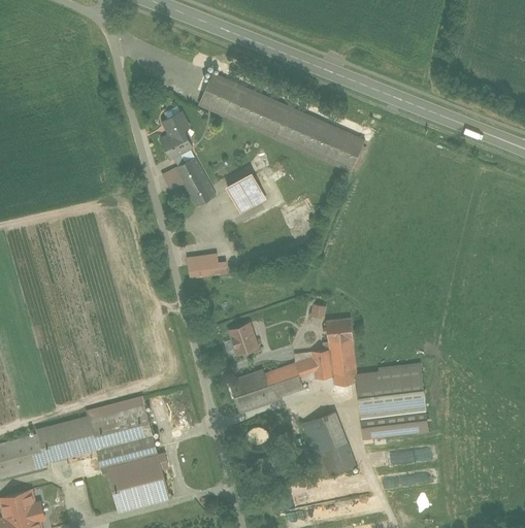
[(363,138),(209,72),(195,105),(350,171),(363,138)]
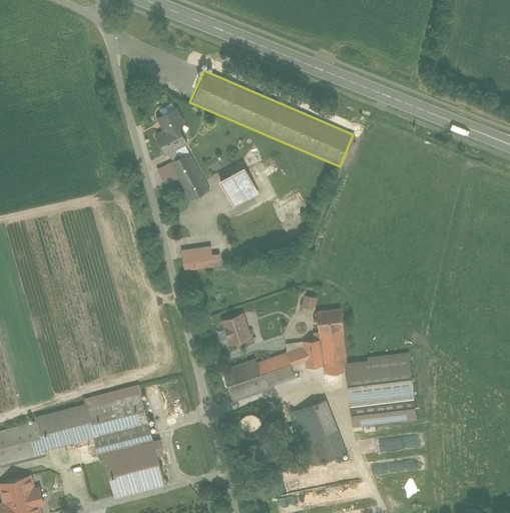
[(187,141),(171,110),(156,118),(163,130),(154,134),(164,153),(187,141)]
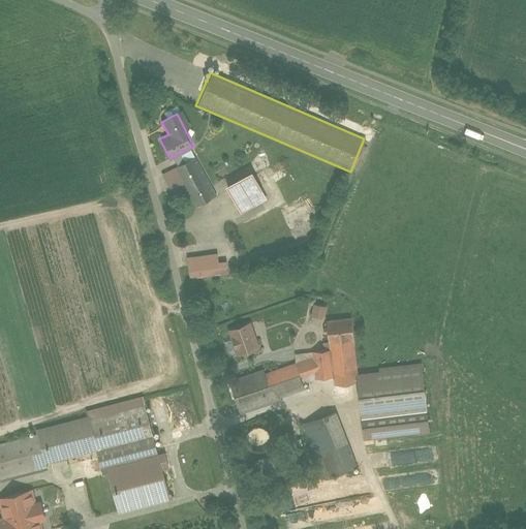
[(213,196),(192,158),(161,174),(171,191),(182,185),(193,207),(213,196)]
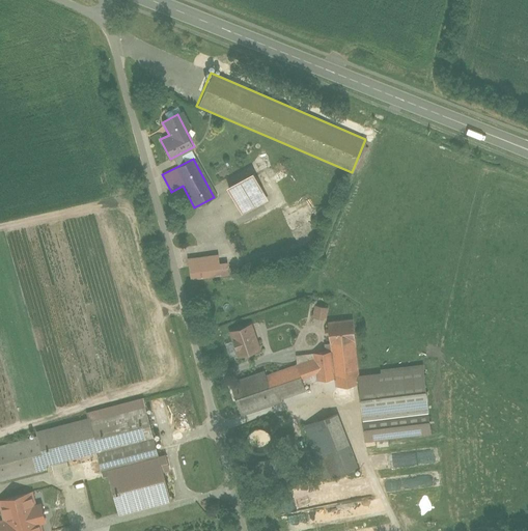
[(259,173),(230,188),(244,214),(273,199),(259,173)]
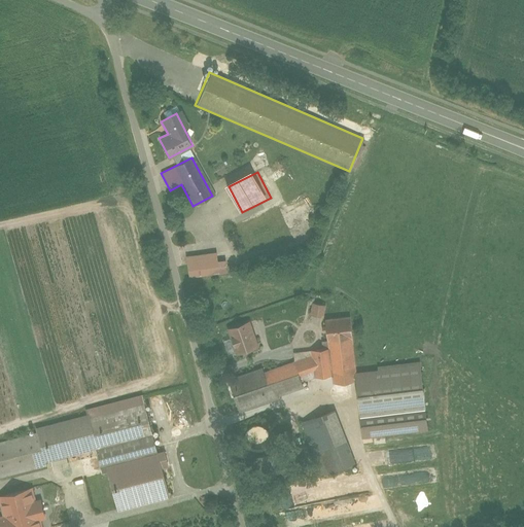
[(216,253),(184,257),(187,279),(219,274),(216,253)]
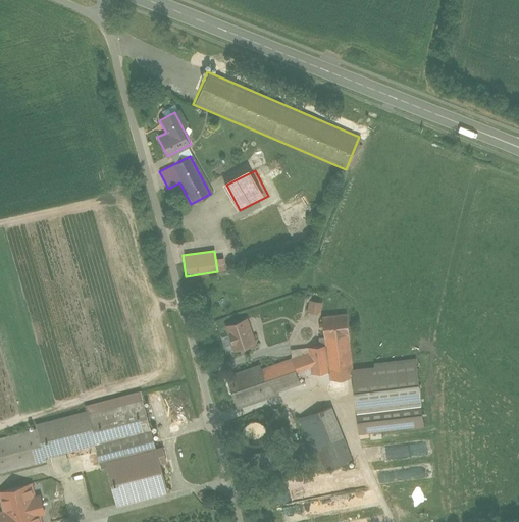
[(323,302),(312,299),(309,311),(320,313),(323,302)]
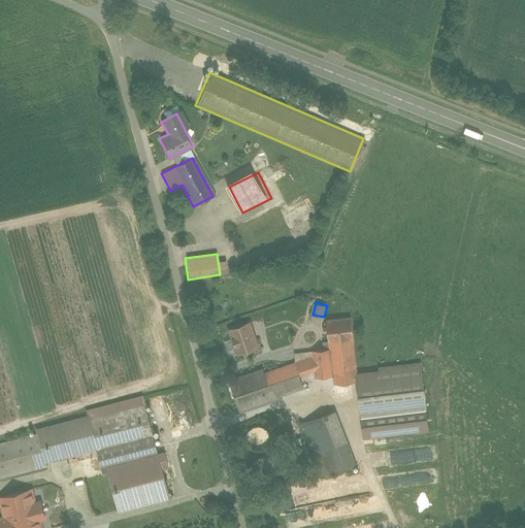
[(298,376),(313,371),(314,380),(333,377),(334,387),(356,384),(355,374),(348,318),(324,321),(327,350),(310,352),(310,356),(266,371),(275,398),(302,388),(298,376)]
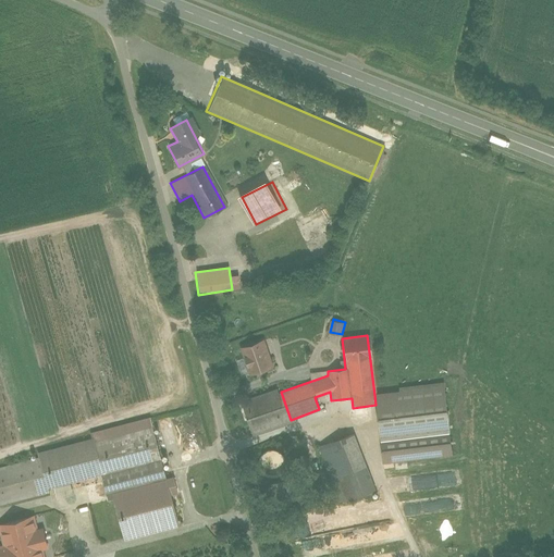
[(266,339),(242,347),(253,375),(275,368),(266,339)]
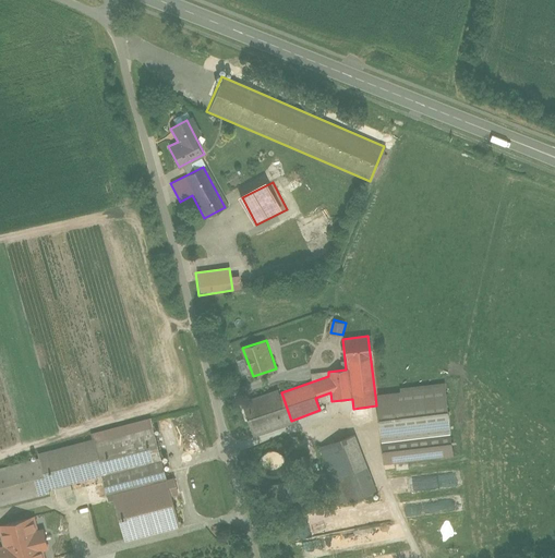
[(453,456),(443,386),(375,396),(376,405),(384,465),(453,456)]
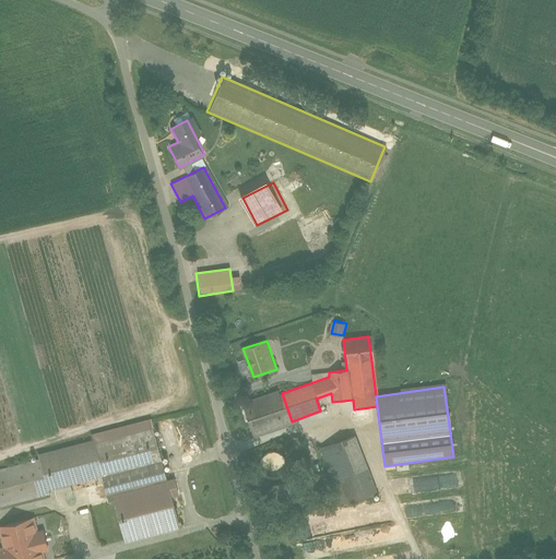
[(256,433),(292,421),(282,393),(281,390),(245,402),(256,433)]
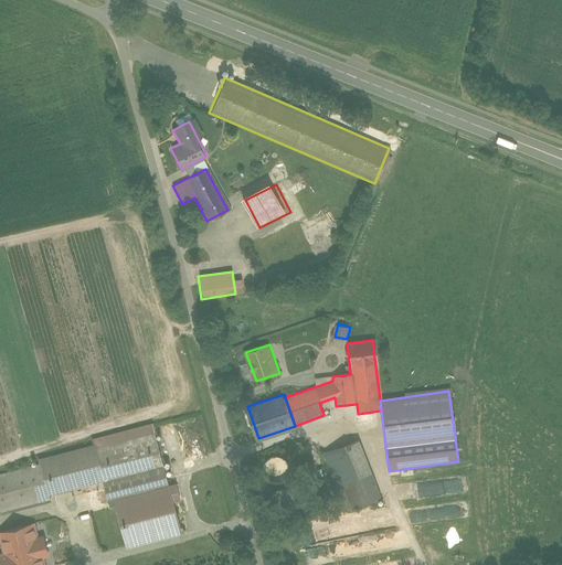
[(35,467),(0,475),(0,512),(46,502),(45,498),(102,483),(108,508),(114,507),(124,547),(181,533),(173,502),(179,500),(175,482),(166,484),(150,424),(91,439),(93,445),(33,460),(35,467)]
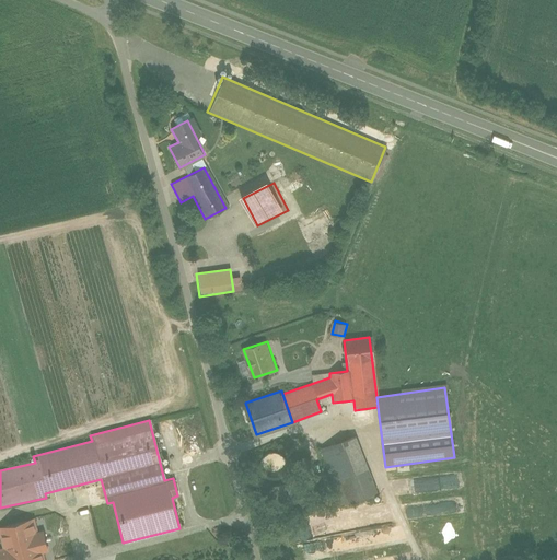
[(379,491),(358,438),(325,451),(346,504),(379,491)]
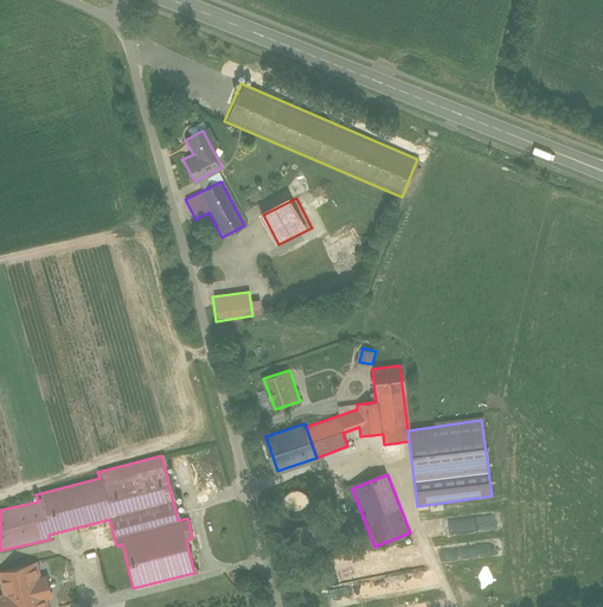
[(287,499),(292,518),(306,513),(302,496),(287,499)]
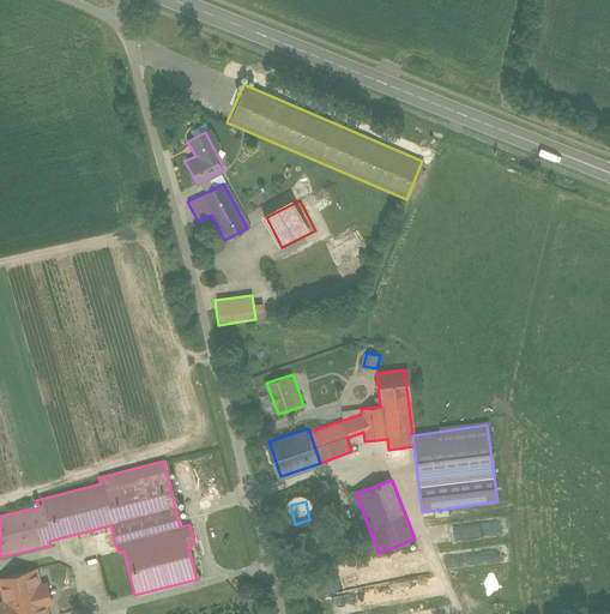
[(439,527),(440,541),(525,534),(524,519),(439,527)]
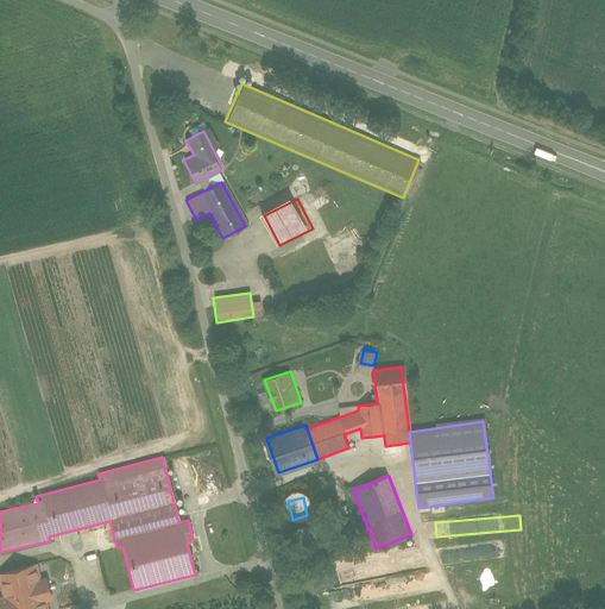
[(4,598),(0,600),(0,608),(41,608),(37,595),(64,588),(57,559),(0,573),(0,584),(4,598)]
